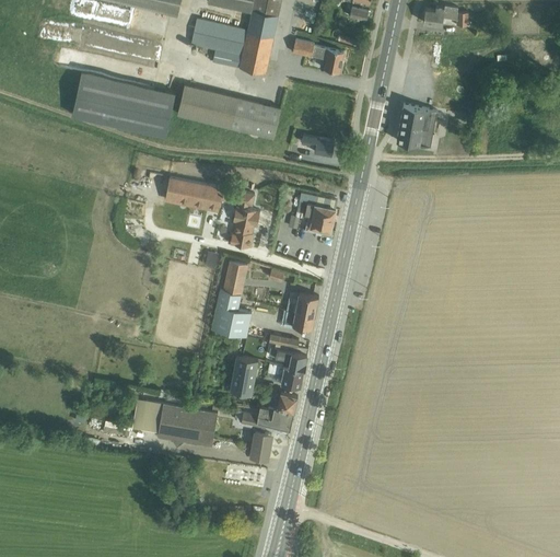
[(181,0),(126,0),(178,12),(181,0)]
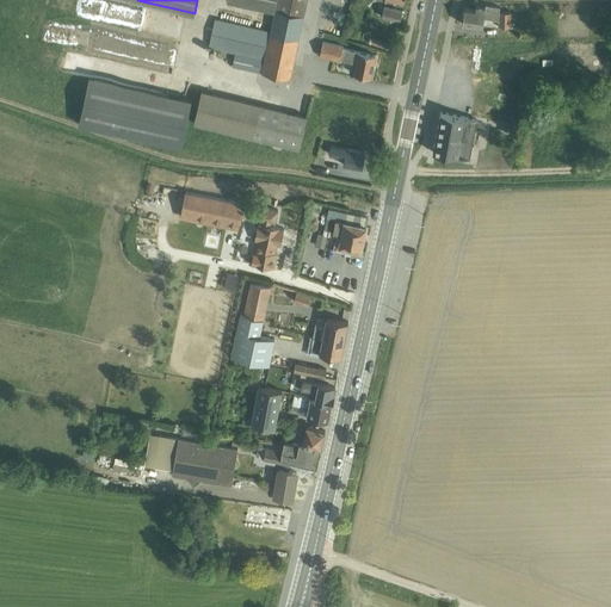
[(275,14),(277,0),(227,0),(226,4),(275,14)]
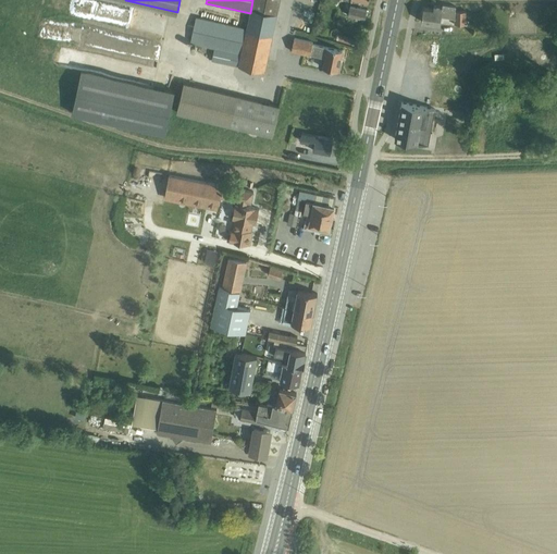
[(279,0),(252,0),(250,13),(246,31),(238,69),(263,74),(279,0)]
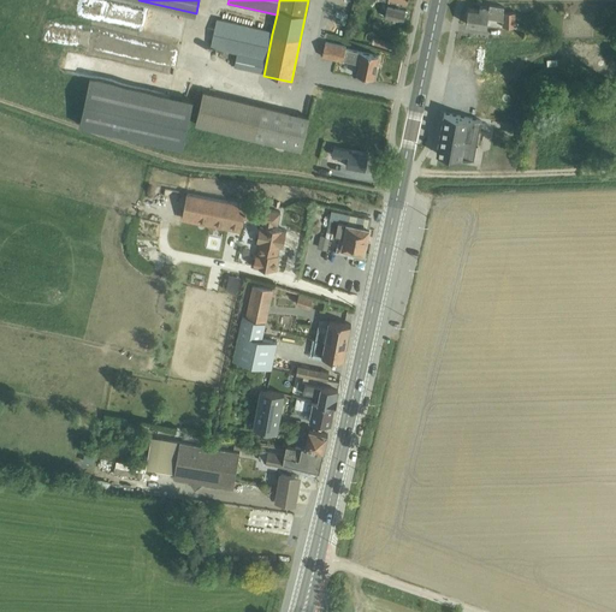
[(477,12),(467,11),(465,28),(484,29),(486,22),(501,23),(501,29),(514,29),(514,15),(501,15),(501,10),(487,7),(486,10),(478,9),(477,12)]
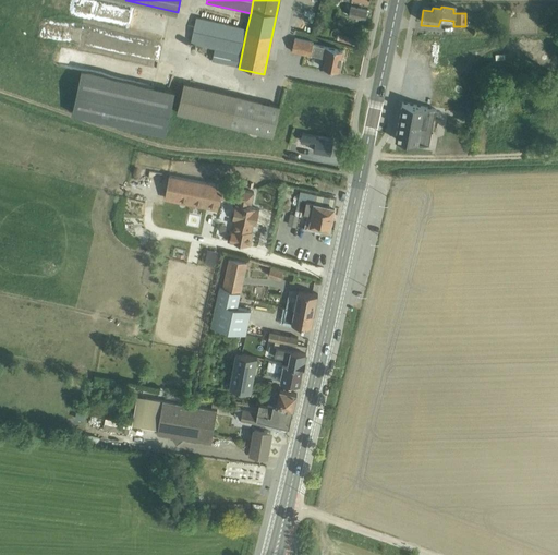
[(301,8),(295,31),(311,35),(316,12),(301,8)]
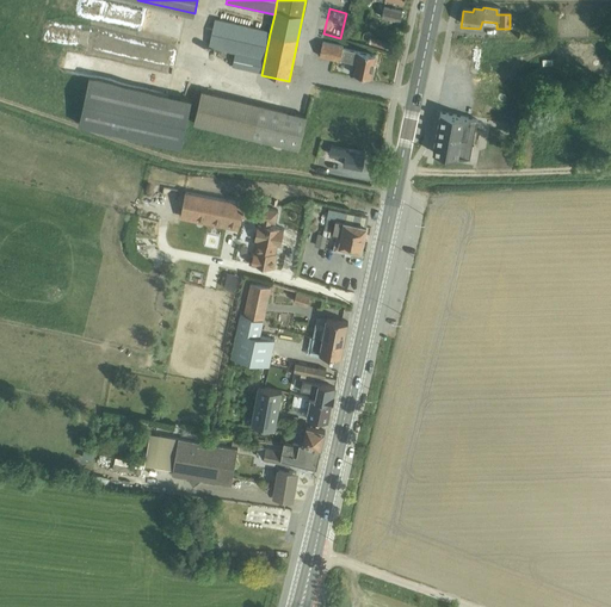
[(382,16),(381,20),(400,24),(402,14),(383,10),(382,16)]
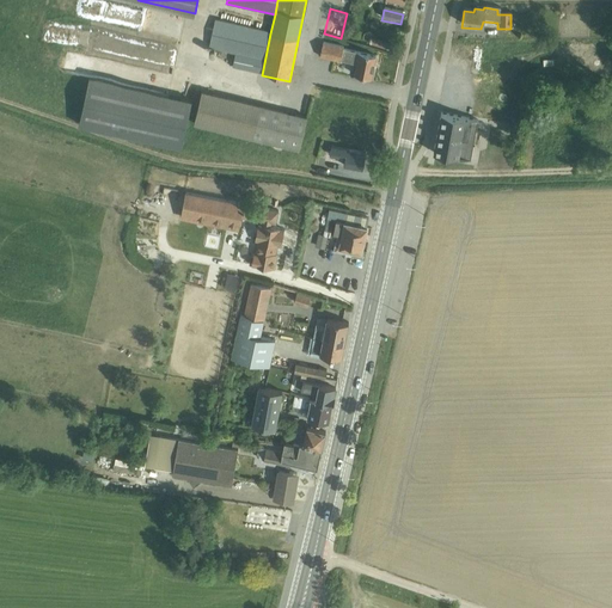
[(262,75),(270,34),(214,22),(208,49),(234,55),(232,69),(262,75)]
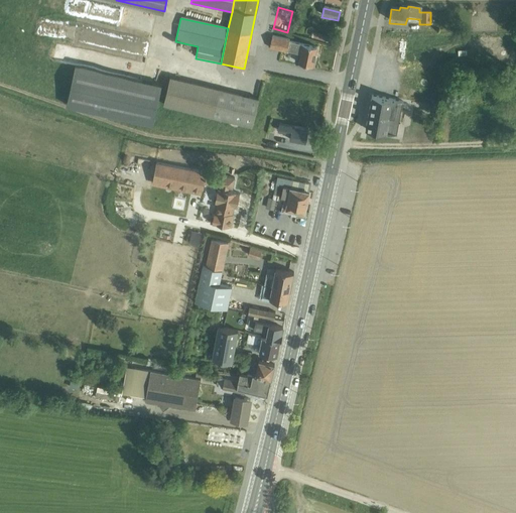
[(286,53),(300,56),(298,65),(312,68),(316,49),(288,43),(289,41),(272,38),(269,50),(286,53)]
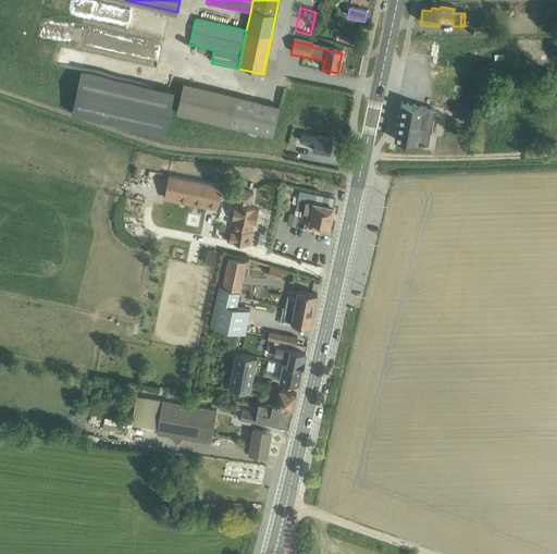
[(81,76),(71,115),(164,137),(174,96),(174,95),(82,73),(81,76)]
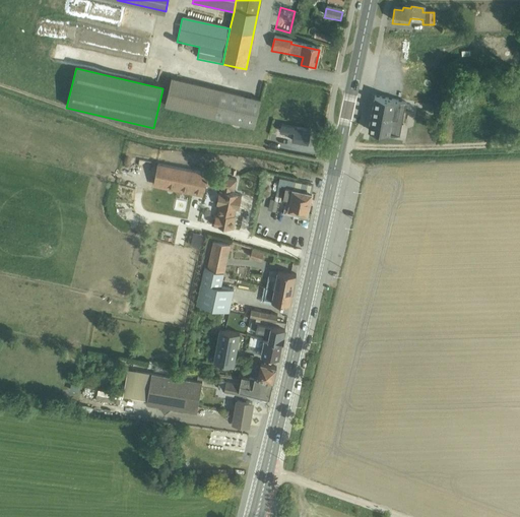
[(260,102),(172,80),(165,109),(253,130),(260,102)]
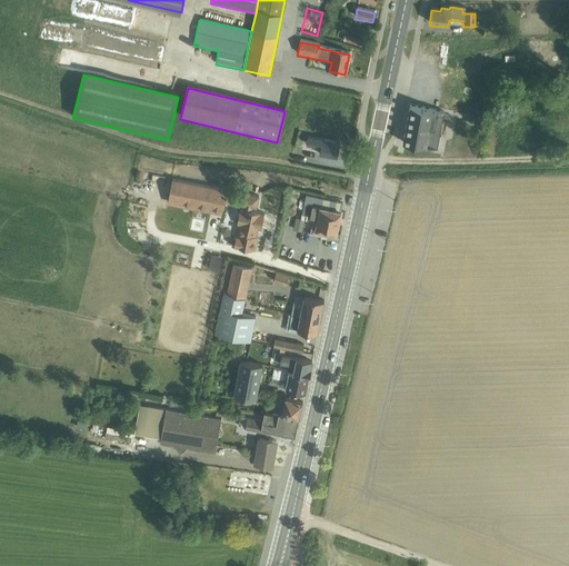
[(432,112),(409,108),(402,145),(437,151),(443,115),(432,112)]
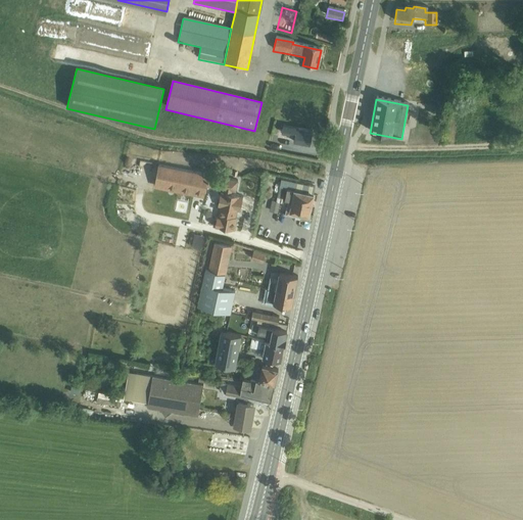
[(430,107),(428,115),(435,116),(437,108),(430,107)]
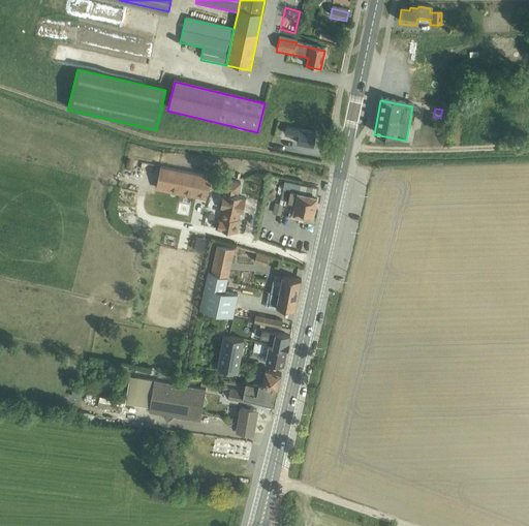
[(312,149),(315,134),(300,131),(299,131),(286,129),(284,135),(298,138),(297,146),(312,149)]
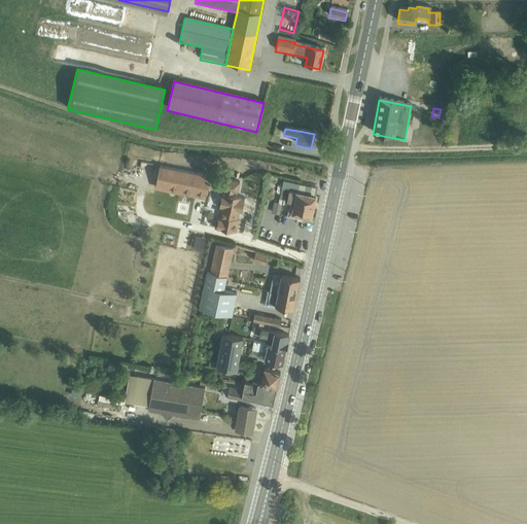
[(284,140),(274,139),(272,151),(282,153),(284,140)]
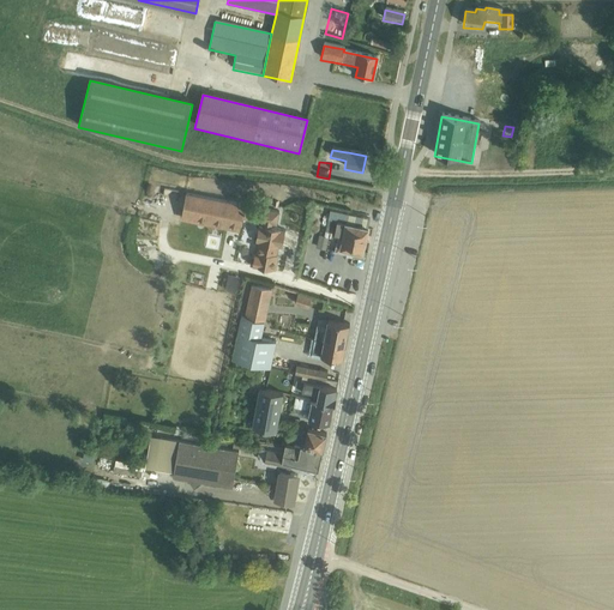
[(241,222),(244,207),(186,195),(180,222),(240,234),(241,222)]
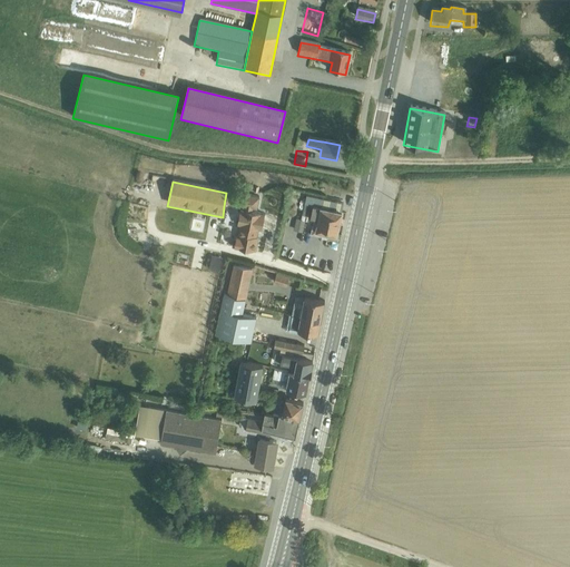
[(226,193),(224,206),(236,208),(236,207),(241,208),(237,227),(241,227),(238,240),(234,238),(232,248),(254,253),(257,240),(256,238),(257,231),(261,232),(264,216),(254,214),(254,211),(257,212),(259,199),(226,193)]
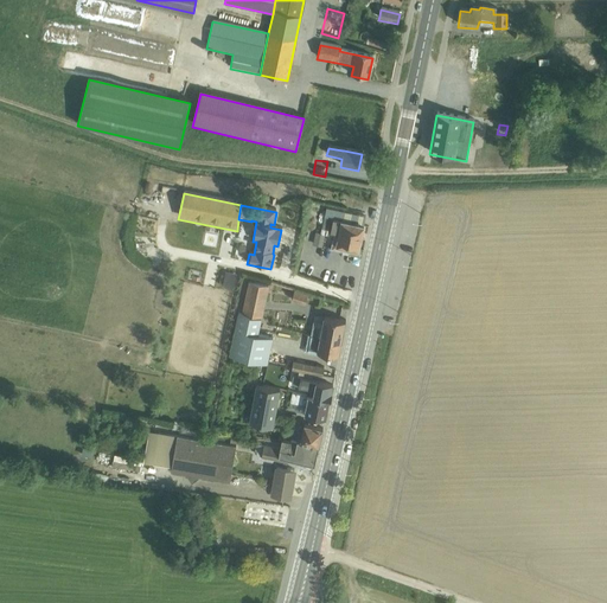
[(325,219),(364,228),(366,218),(326,210),(325,219)]
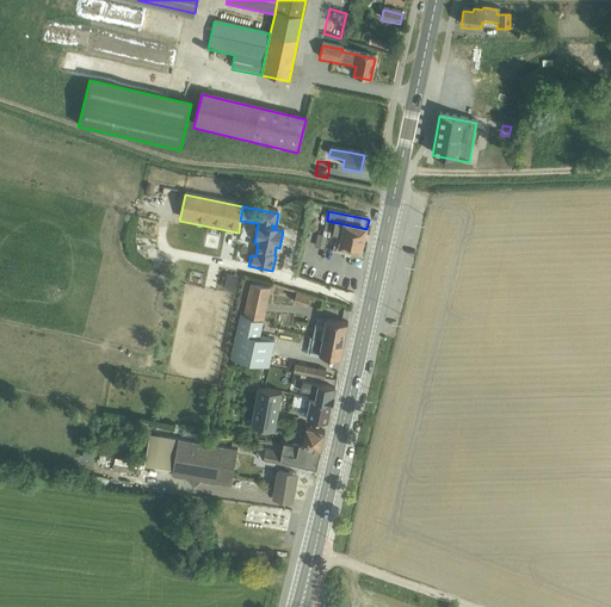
[(292,237),(298,224),(288,221),(283,234),(292,237)]
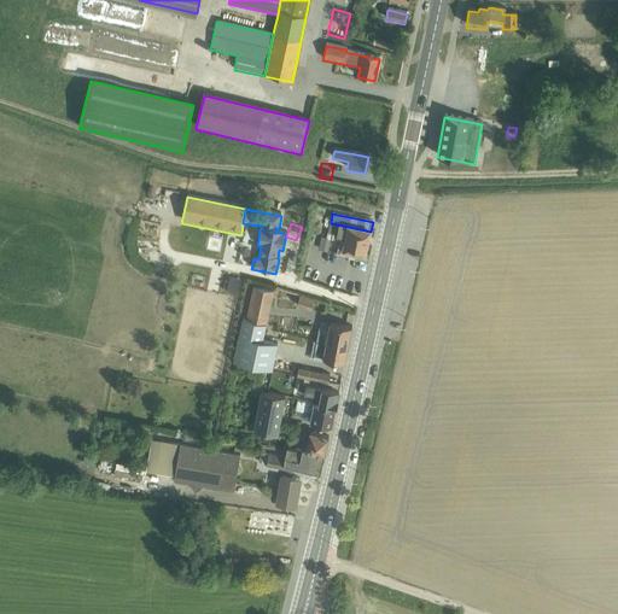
[(371,232),(331,223),(326,240),(321,239),(319,251),(328,253),(331,241),(336,243),(337,238),(339,239),(337,256),(349,258),(349,261),(354,262),(356,255),(365,257),(371,232)]
